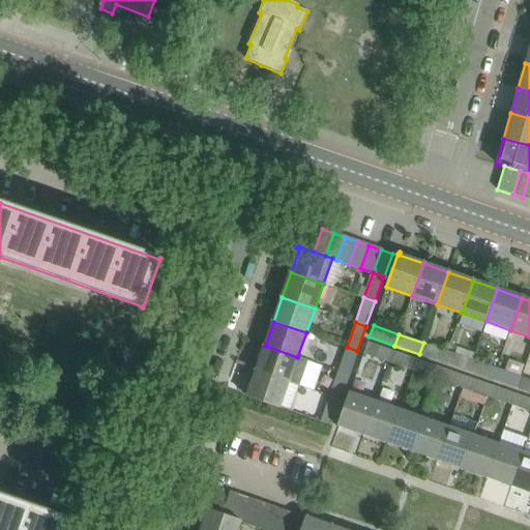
[(388,363),(392,352),(366,343),(363,354),(388,363)]
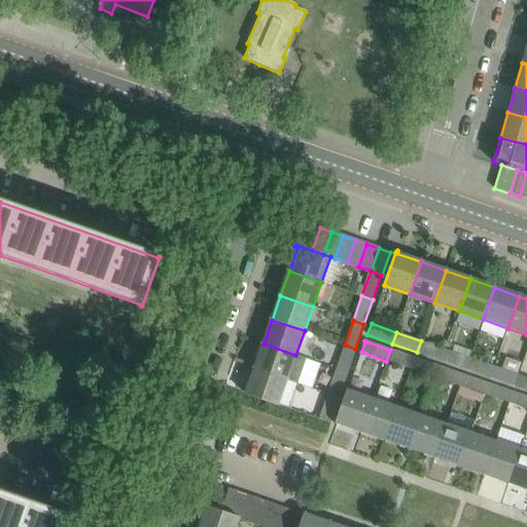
[(417,352),(442,360),(446,349),(421,341),(417,352)]
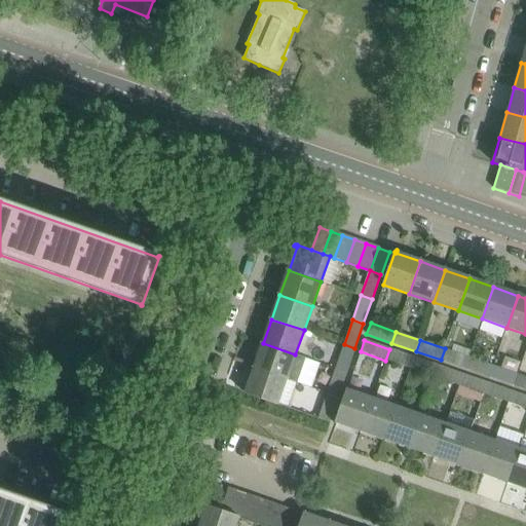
[(263,343),(255,368),(287,379),(297,382),(305,359),(295,354),(263,343)]
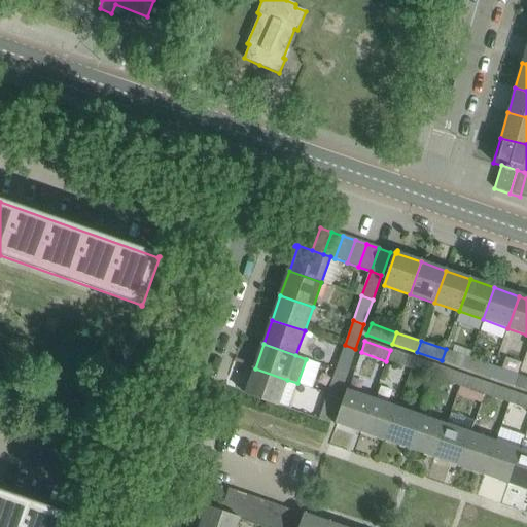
[(345,345),(336,370),(347,373),(355,349),(345,345)]
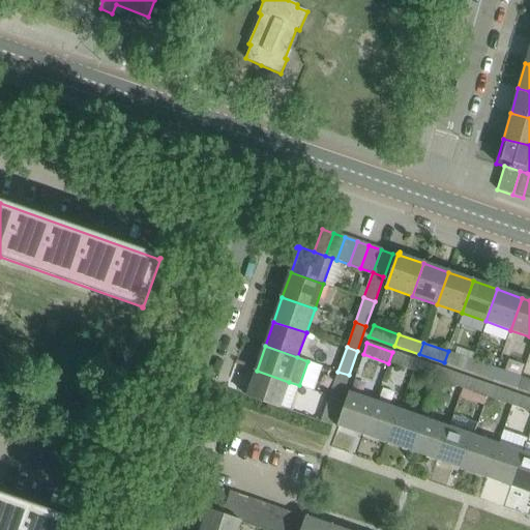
[(473,359),(448,351),(444,362),(469,372),(473,359)]
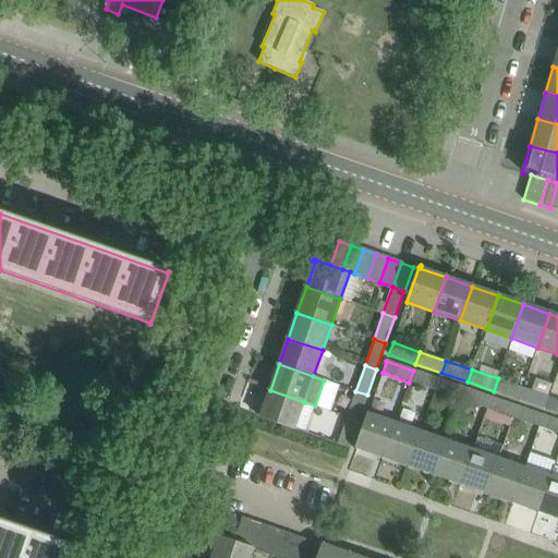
[(439,379),(413,371),(409,383),(435,391),(439,379)]
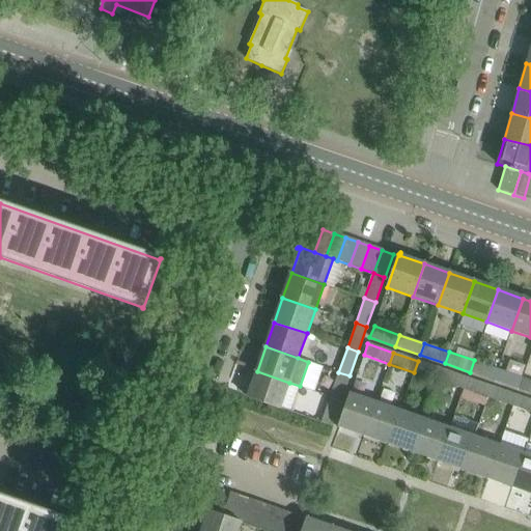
[(470,372),(494,381),(498,369),(474,360),(470,372)]
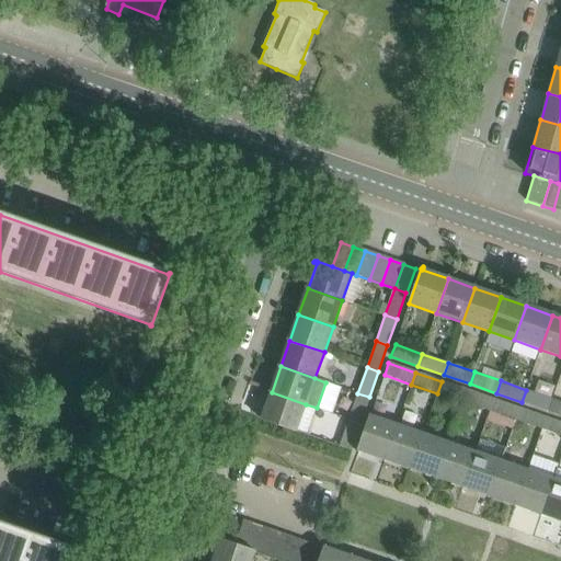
[(437,393),(464,402),(468,390),(442,381),(437,393)]
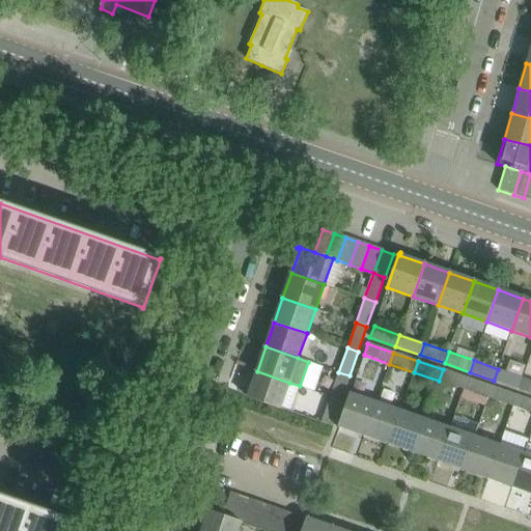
[(468,378),(443,369),(439,381),(464,390),(468,378)]
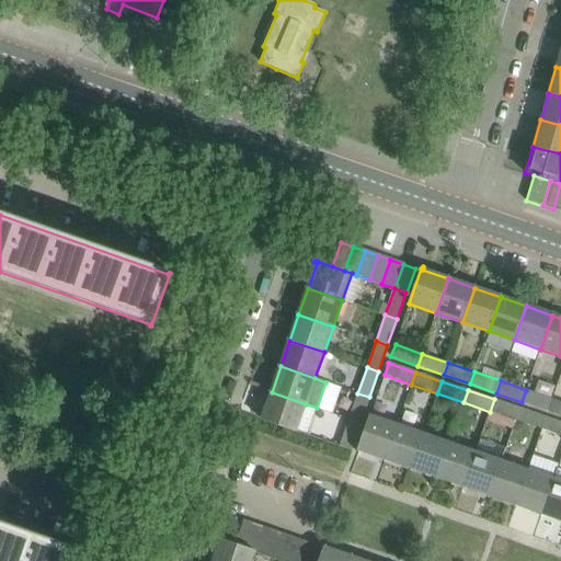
[(552,399),(526,390),(522,402),(549,411),(552,399)]
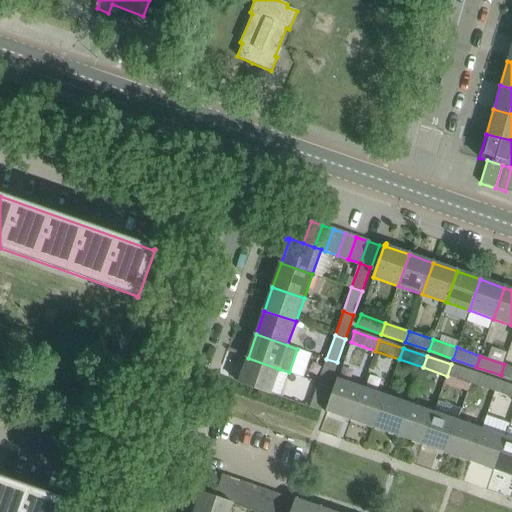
[(239,382),(238,383),(270,394),(279,369),(248,358),(239,381),(237,381),(239,382)]
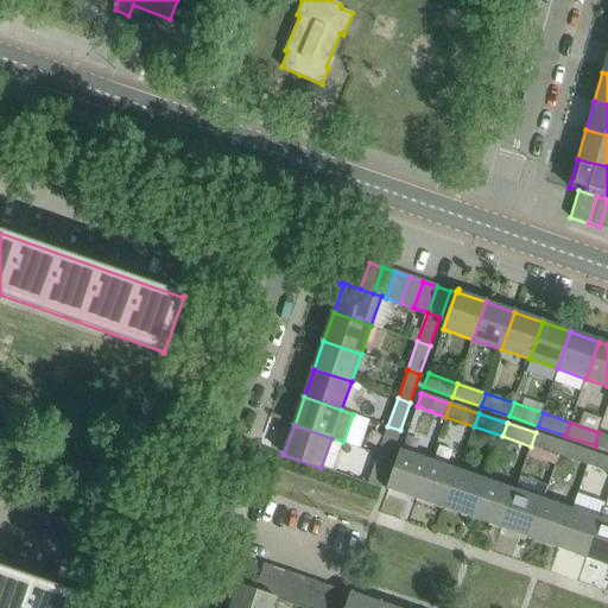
[(387,426),(378,454),(391,458),(400,430),(387,426)]
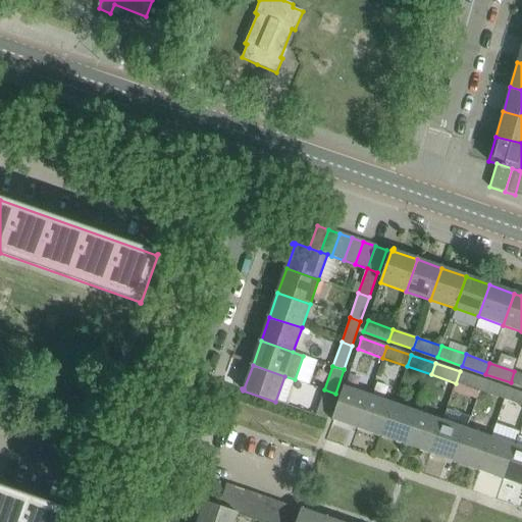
[(456,383),(479,392),(483,380),(460,371),(456,383)]
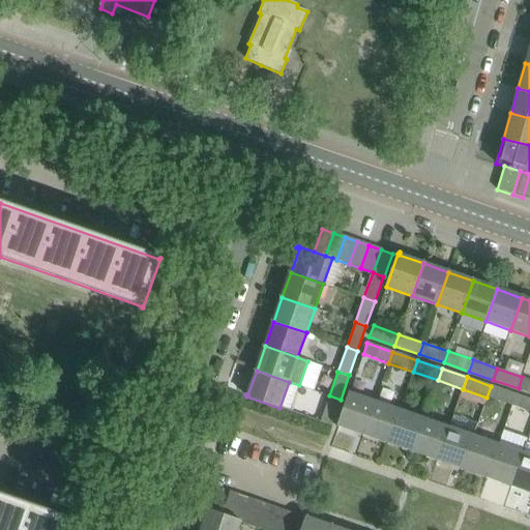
[(519,388),(529,392),(529,379),(522,377),(519,388)]
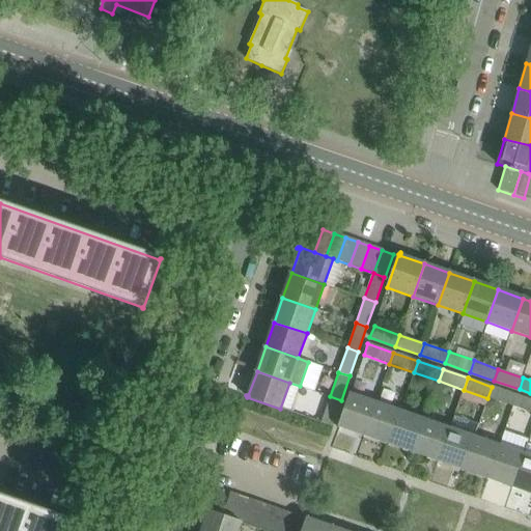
[(516,395),(492,387),(487,398),(512,407),(516,395)]
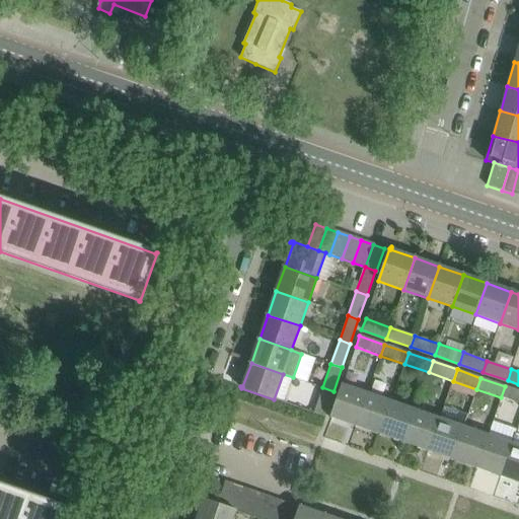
[(332,417),(356,425),(368,392),(344,383),(331,417),(330,419),(331,420),(332,417)]
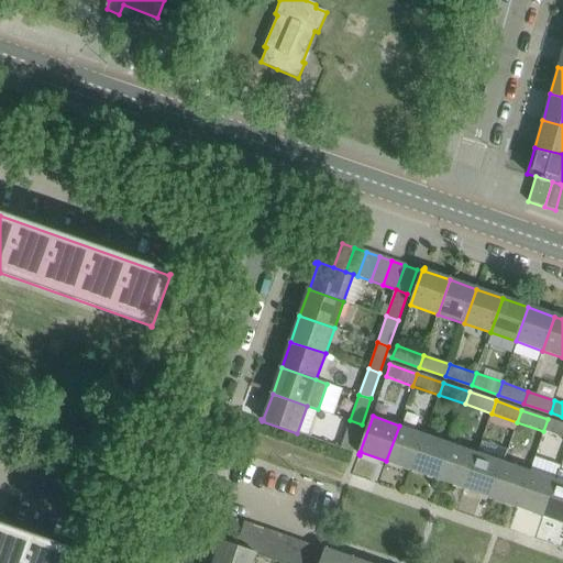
[(543,431),(562,438),(562,423),(548,419),(543,431)]
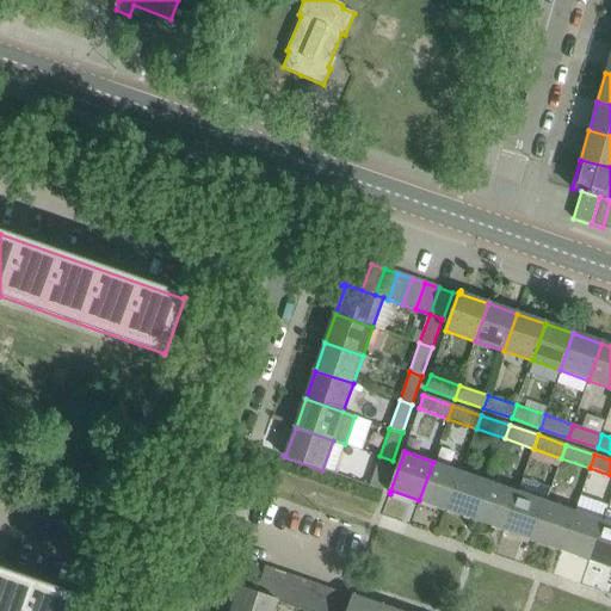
[(382,489),(393,461),(380,456),(370,485),(382,489)]
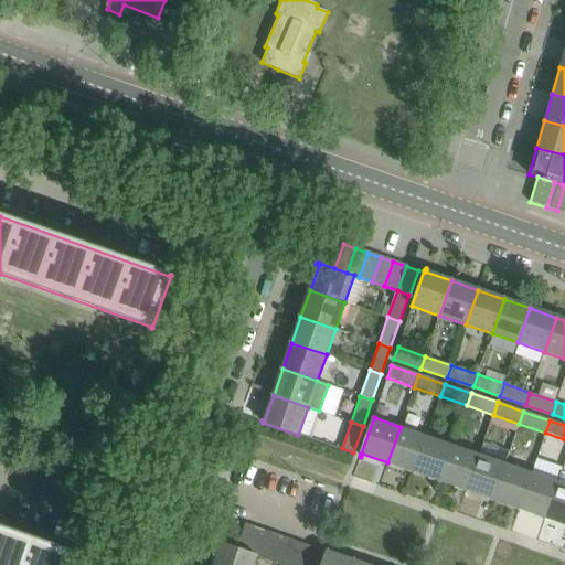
[(427,436),(401,427),(387,462),(414,471),(427,436)]
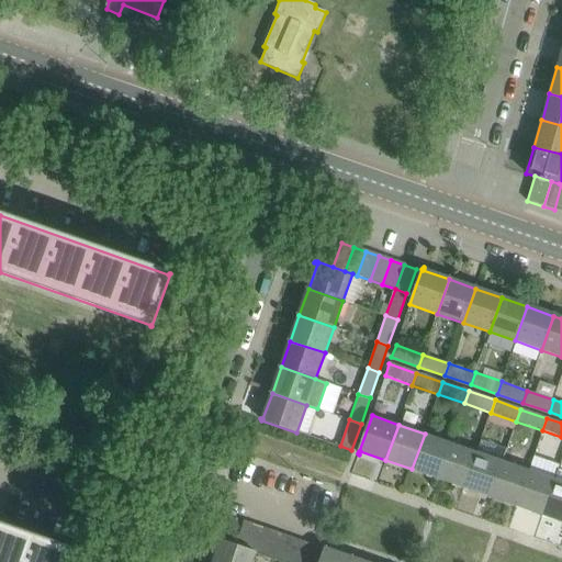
[(450,442),(425,434),(412,469),(438,478),(450,442)]
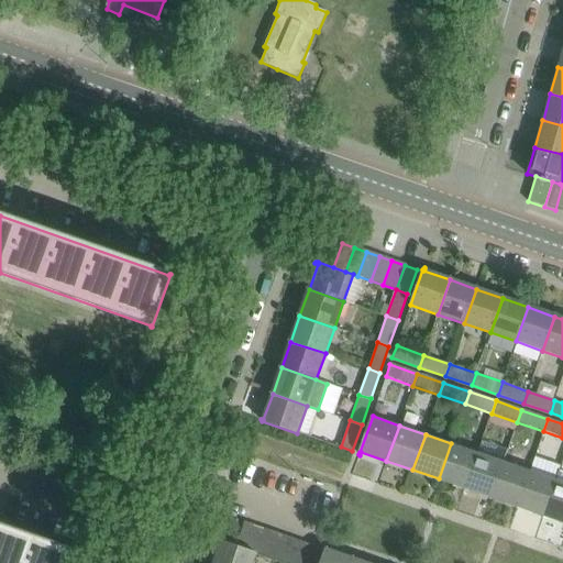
[(477,452),(451,443),(439,478),(465,488),(477,452)]
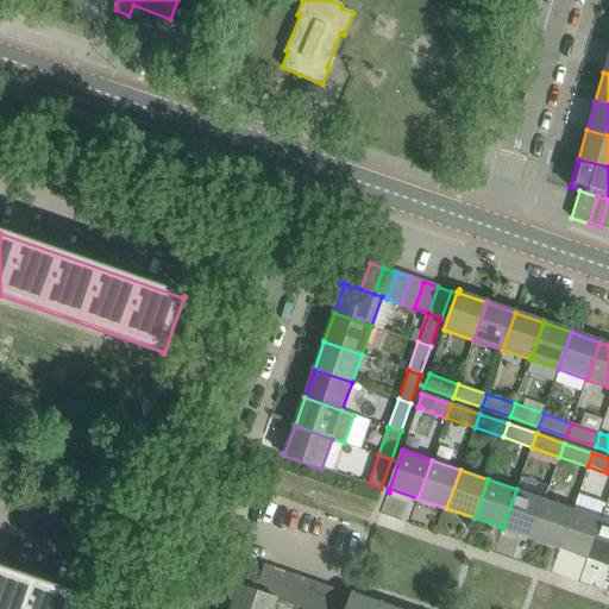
[(545,498),(516,489),(503,528),(532,538),(545,498)]
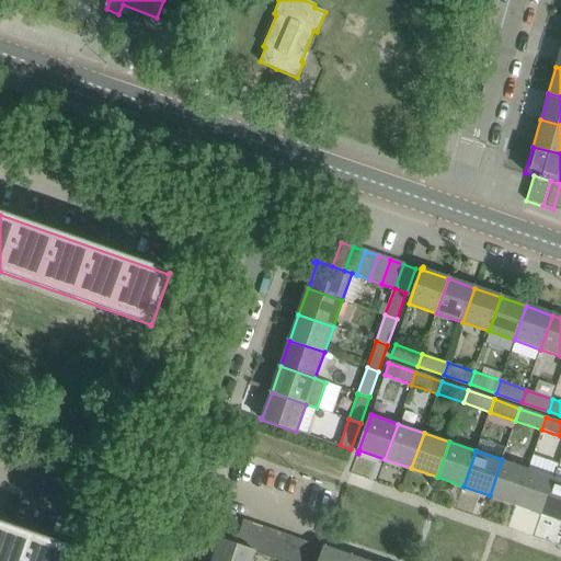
[(528,469),(502,459),(490,495),(515,504),(528,469)]
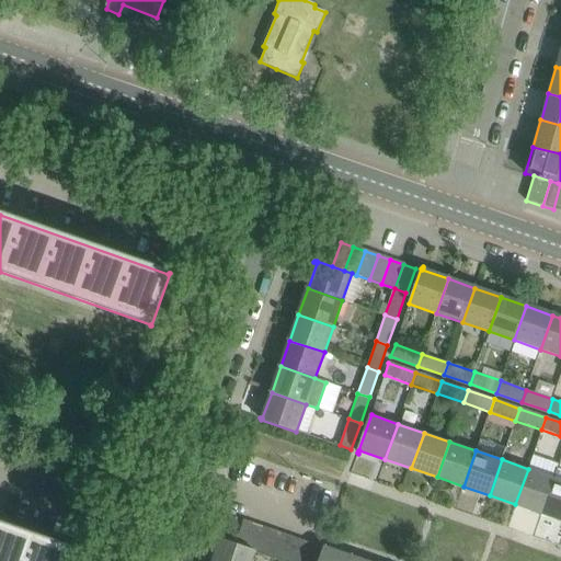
[(554,478),(528,469),(515,504),(541,513),(554,478)]
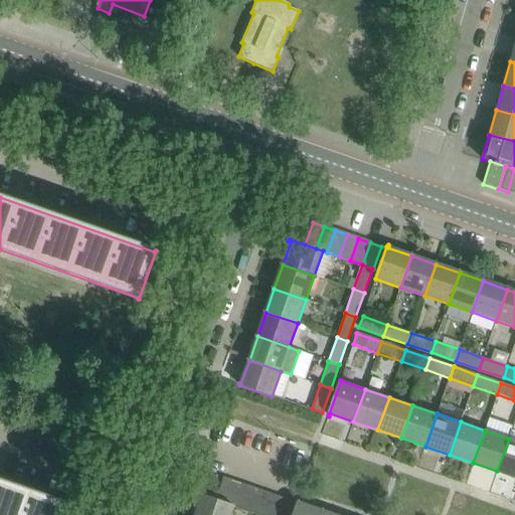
[(514,441),(509,439),(497,471),(514,477),(514,441)]
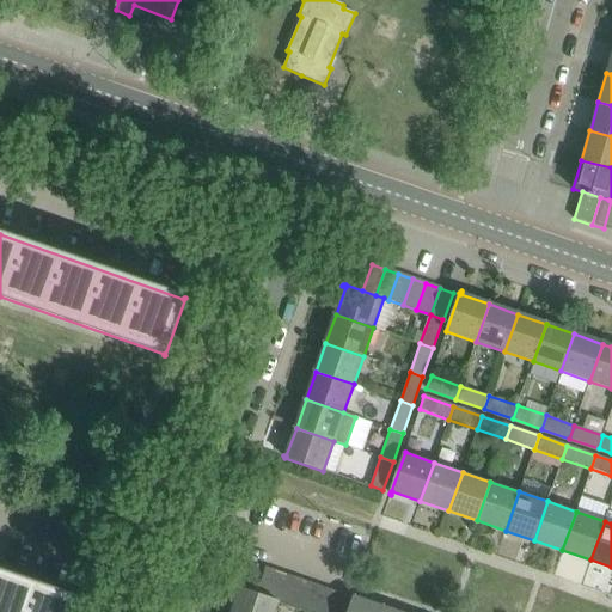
[(265,567),(256,594),(270,600),(280,573),(265,567)]
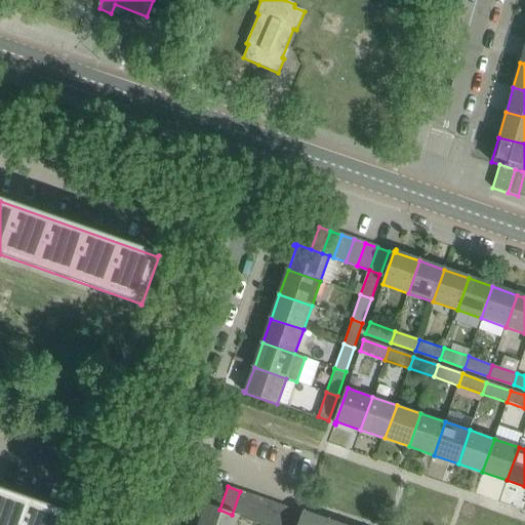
[(68,514),(0,490),(0,524),(65,524),(69,513),(68,514)]
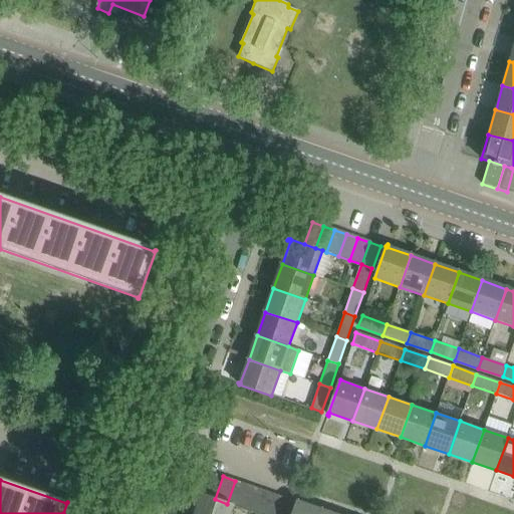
[(247,485),(235,481),(227,504),(234,506),(239,508),(247,485)]
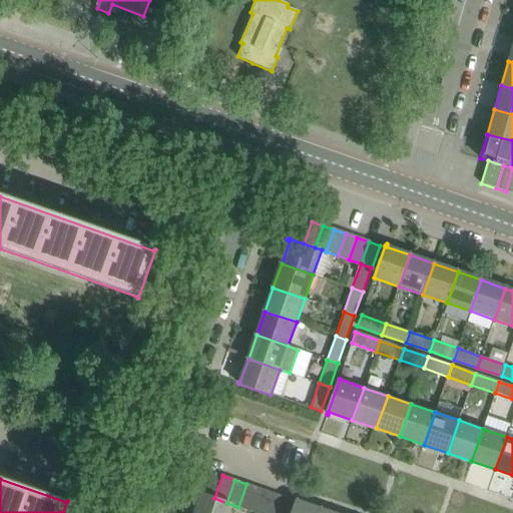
[(258,487),(246,484),(238,507),(249,510),(258,487)]
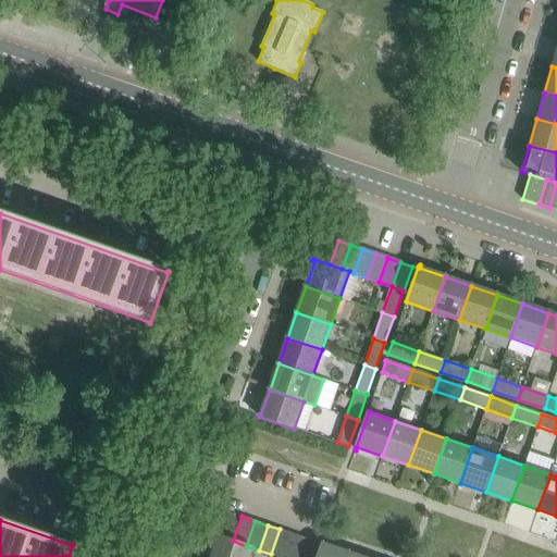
[(283,556),(292,533),(280,529),(271,554),(279,556),(283,556)]
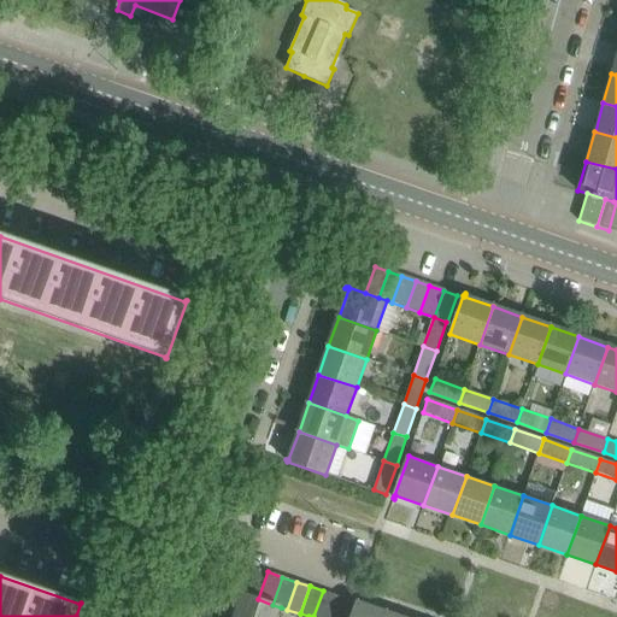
[(328,616),(336,595),(323,591),(313,616),(328,616)]
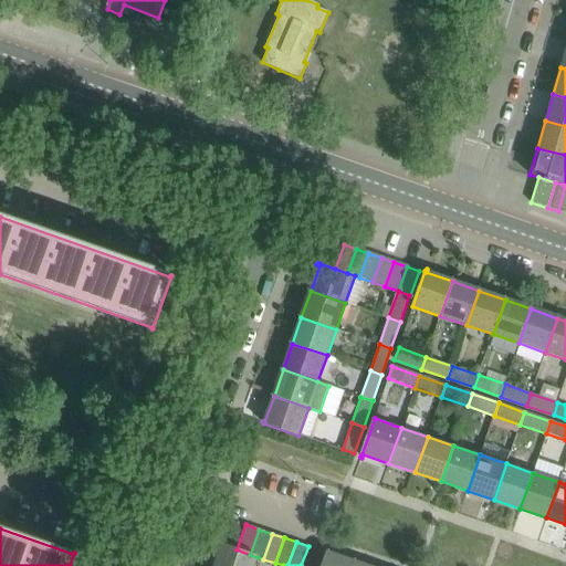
[(222,546),(215,565),(253,565),(258,557),(250,555),(237,549),(222,544),(222,545),(220,544),(219,545),(222,546)]
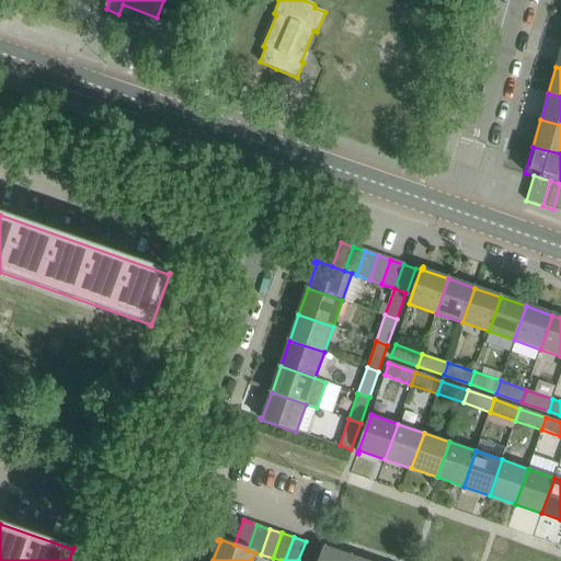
[(298,560),(313,560),(319,546),(306,541),(298,560)]
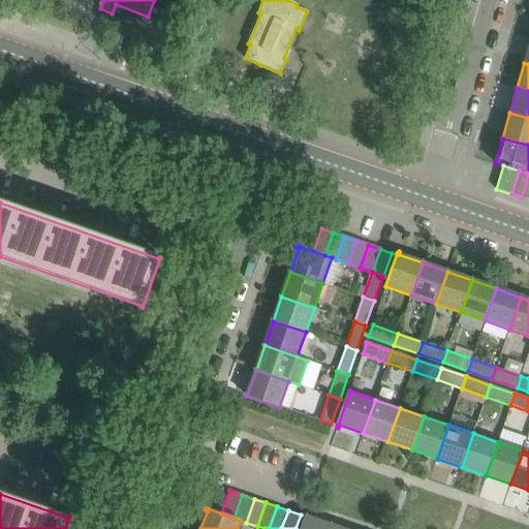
[(307,517),(308,515),(307,515),(307,516),(306,516),(301,528),(329,528),(331,525),(307,517)]
